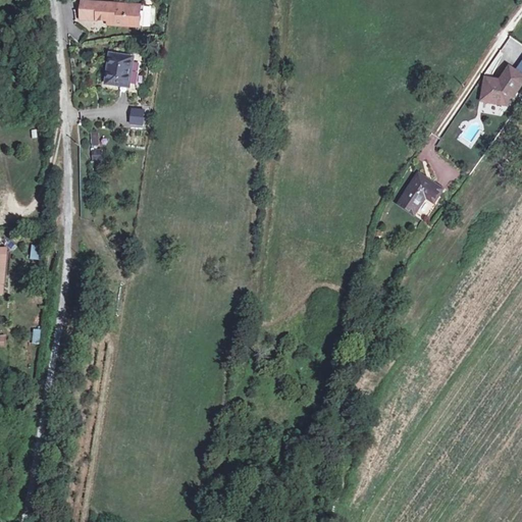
[(92,21),(92,19),(92,13),(94,13),(95,5),(81,4),(80,20),(92,21)]
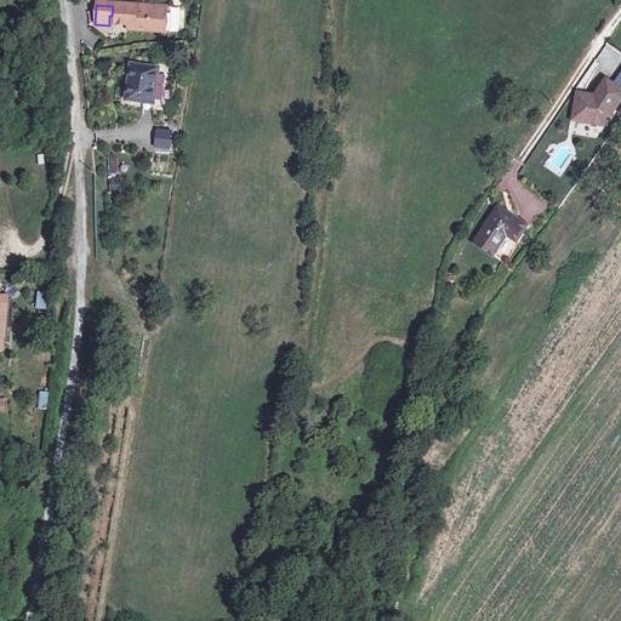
[(131,33),(164,35),(165,16),(151,15),(151,10),(113,6),(112,16),(109,16),(109,23),(115,24),(115,26),(127,27),(131,28),(131,33)]
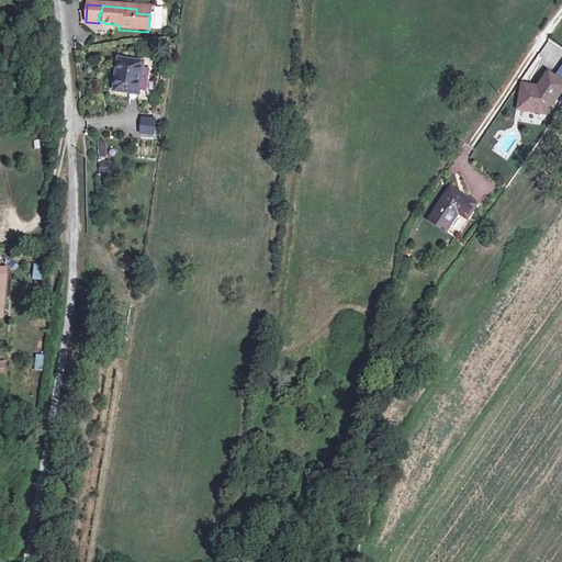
[(139,94),(145,64),(121,60),(115,90),(139,94)]
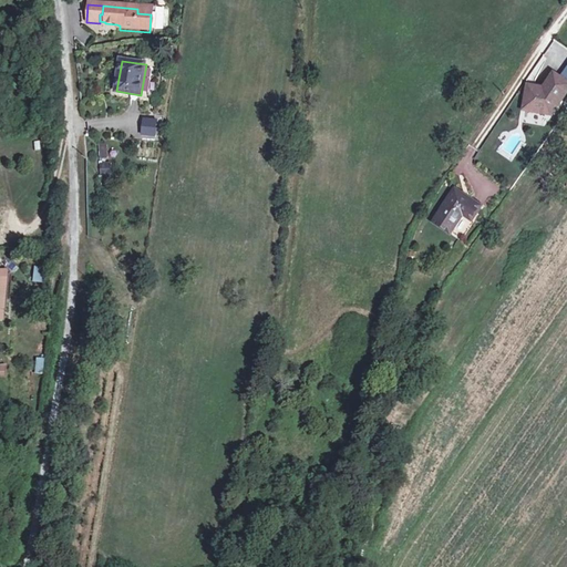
[(554,110),(566,90),(566,81),(554,73),(548,81),(547,80),(545,90),(542,89),(542,86),(533,84),(531,96),(525,95),(523,110),(544,114),(545,107),(554,110)]
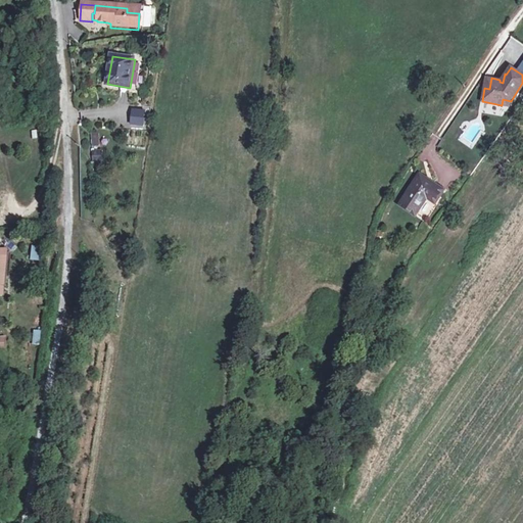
[(145,127),(145,117),(117,119),(117,128),(145,127)]
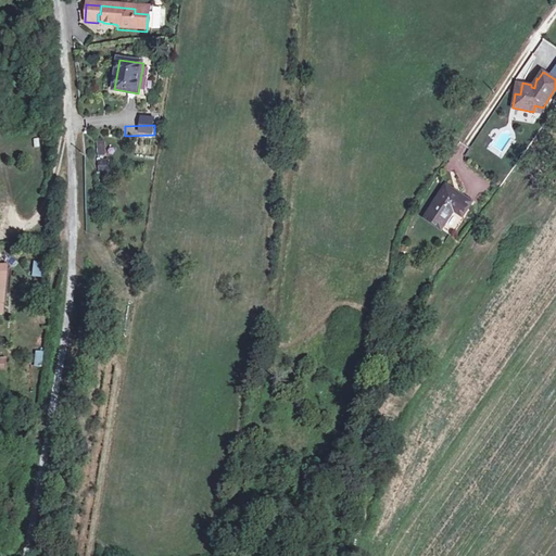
[(153,156),(154,139),(144,138),(143,155),(153,156)]
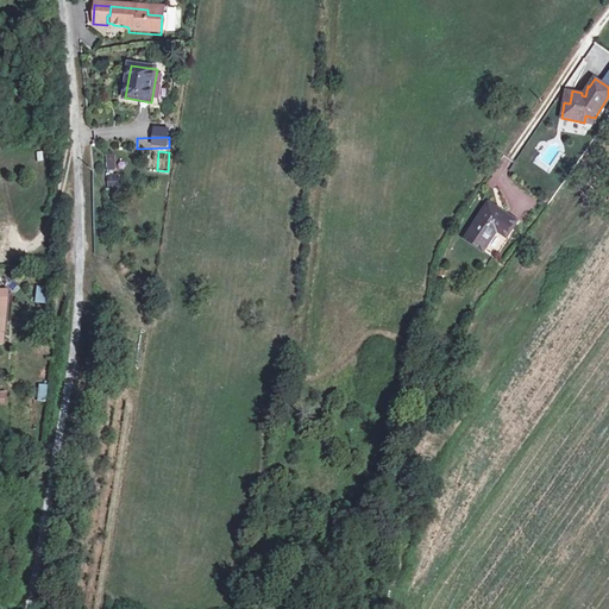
[(115,154),(107,154),(108,171),(118,170),(115,154)]
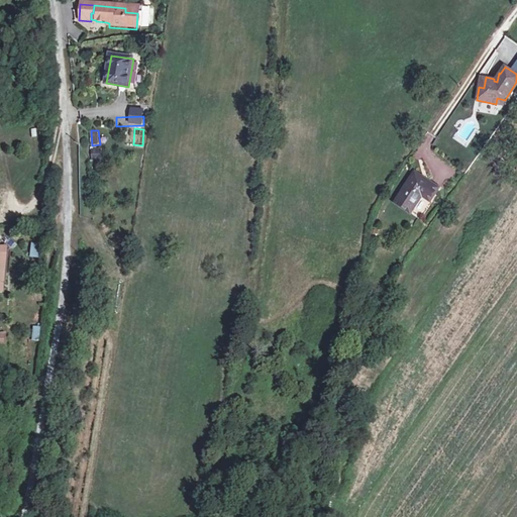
[(438,189),(414,172),(395,201),(411,211),(422,194),(431,200),(438,189)]
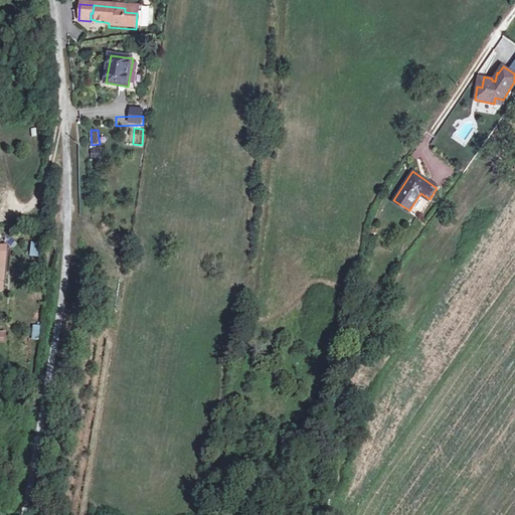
[(29,256),(37,258),(39,243),(31,242),(29,256)]
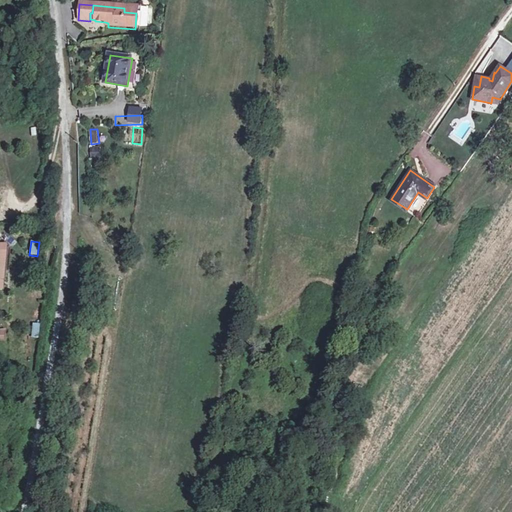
[(32,258),(31,270),(38,271),(39,259),(32,258)]
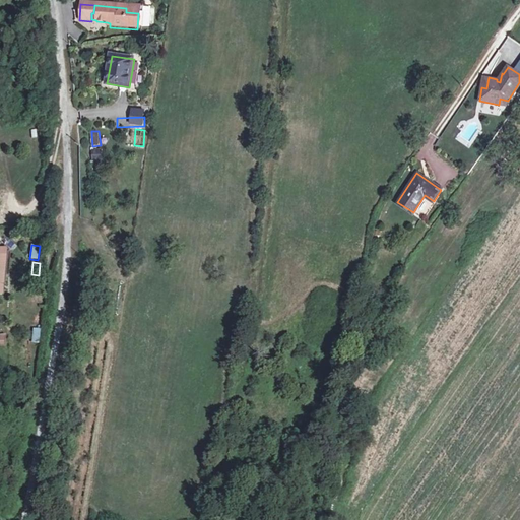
[(33,343),(40,344),(41,329),(34,328),(33,343)]
